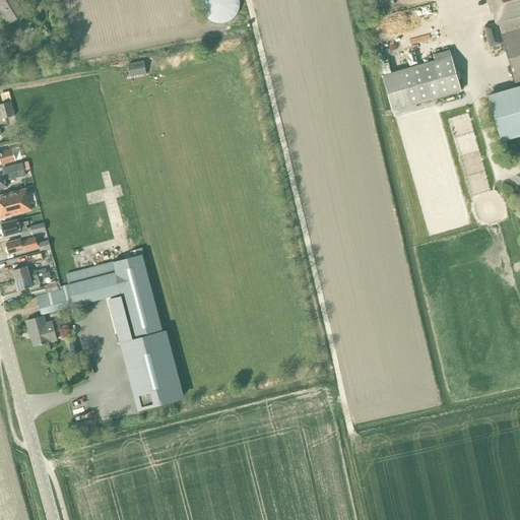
[(8,23),(26,12),(19,0),(0,0),(0,8),(0,9),(8,23)]
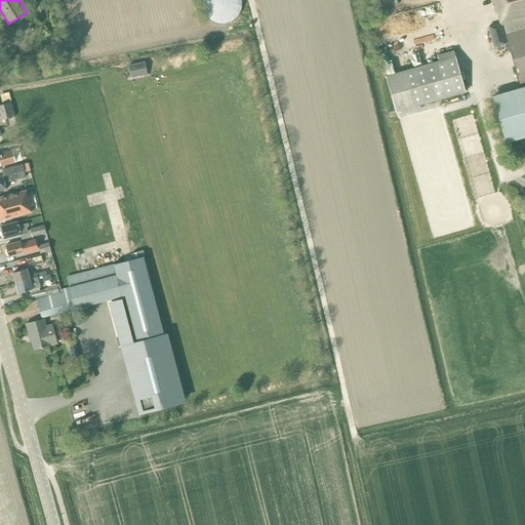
[(524,80),(524,19),(524,18),(524,17),(524,0),(492,0),(497,14),(498,14),(500,24),(502,23),(519,82),(524,80)]
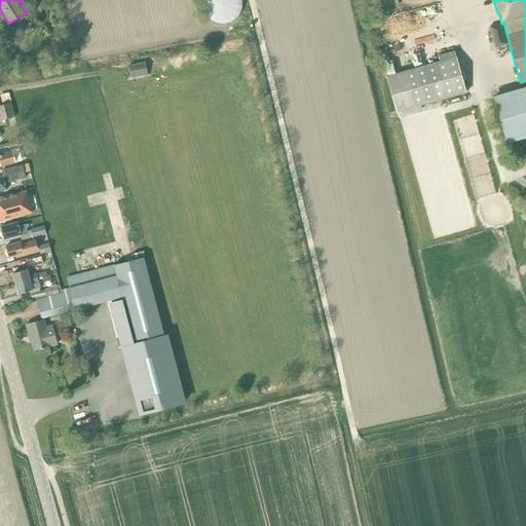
[(494,47),(508,43),(501,24),(489,27),(494,47)]
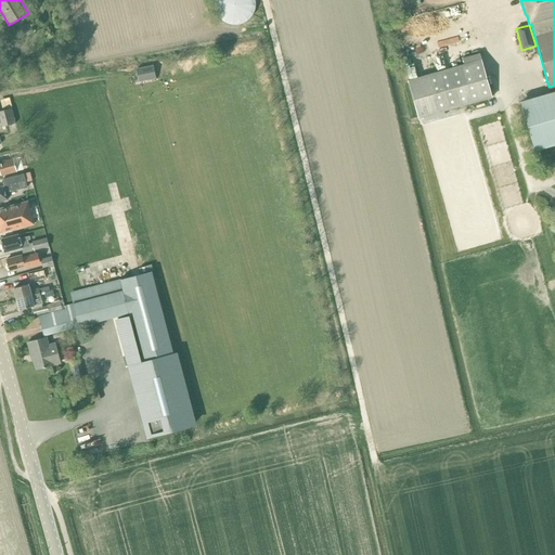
[(407,80),(417,118),(491,97),(479,53),(462,57),(463,64),(407,80)]
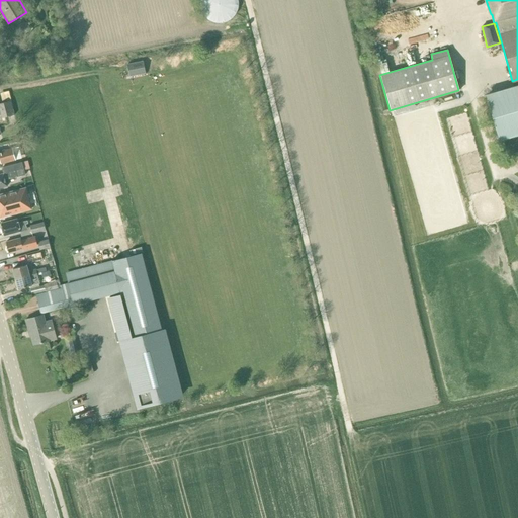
[(127,64),(130,77),(146,74),(144,61),(127,64)]
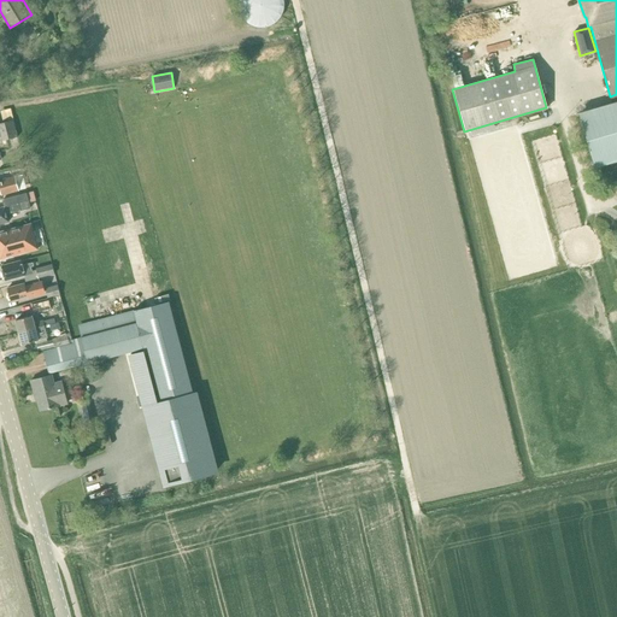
[(594,168),(616,160),(616,101),(579,113),(594,168)]
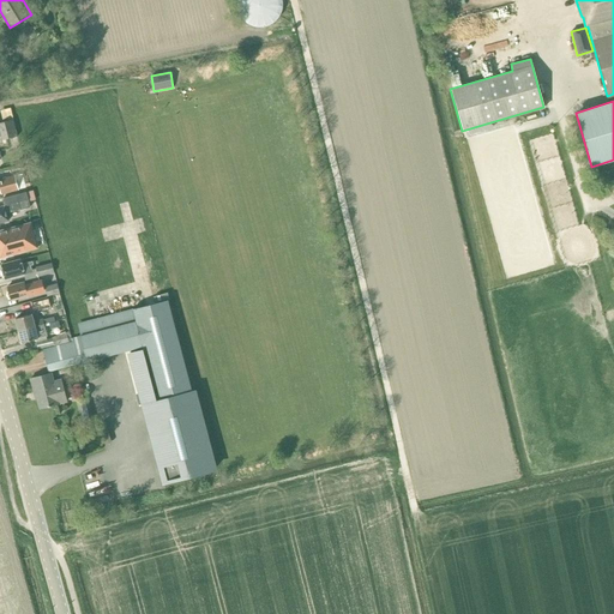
[(0,139),(0,140),(17,136),(12,120),(0,122),(0,139)]
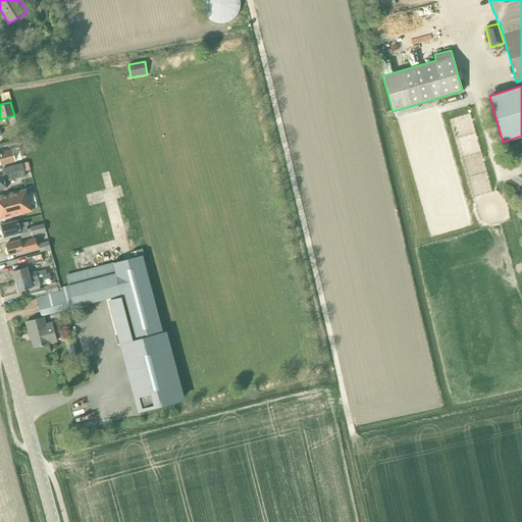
[(0,162),(1,165),(15,161),(13,150),(0,153),(0,162)]
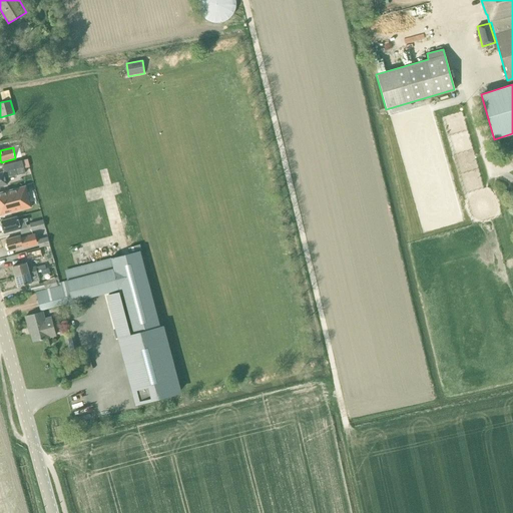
[(21,160),(23,168),(29,167),(30,167),(27,159),(26,159),(21,160)]
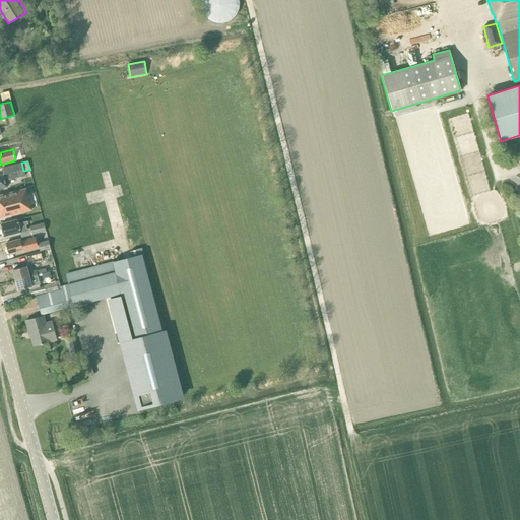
[(5,181),(24,176),(21,163),(2,169),(3,175),(0,175),(0,188),(6,187),(5,181)]
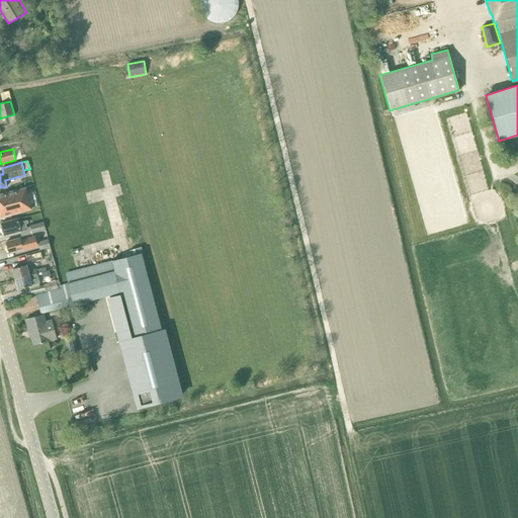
[(0,217),(30,208),(25,188),(0,194),(0,217)]
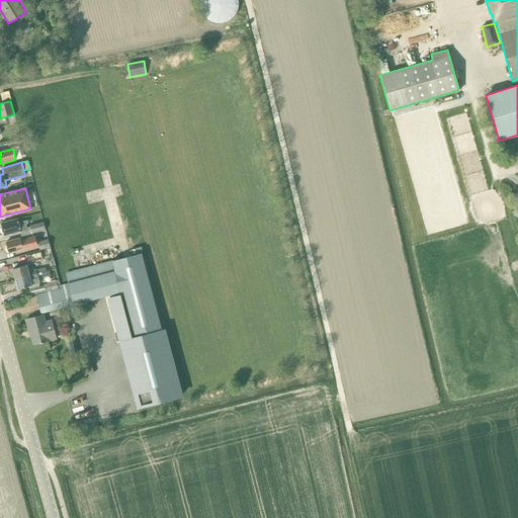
[(24,224),(26,224),(26,221),(18,223),(16,220),(0,224),(1,229),(0,229),(2,234),(3,234),(4,236),(20,231),(26,230),(24,224)]
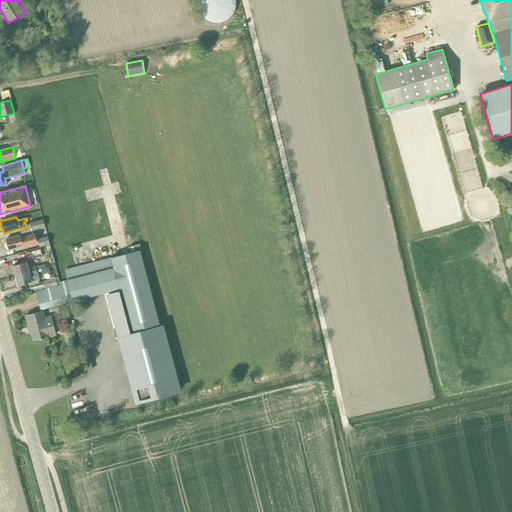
[(31,231),(44,227),(42,219),(29,223),(31,231)]
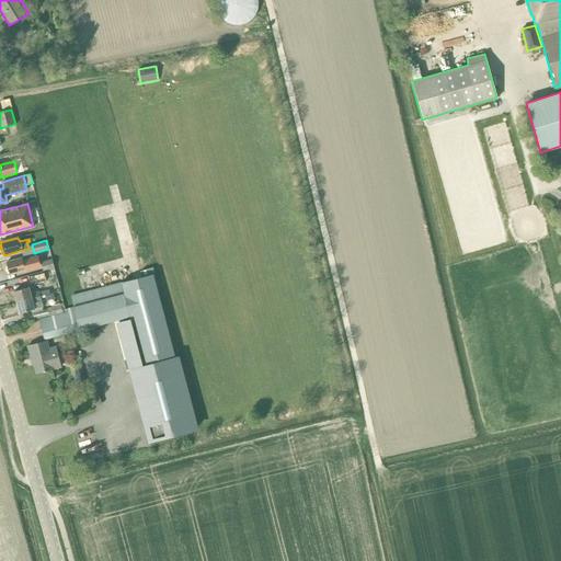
[(24,268),(39,265),(37,258),(22,261),(21,259),(6,263),(7,267),(7,268),(7,272),(9,273),(9,275),(24,270),(24,268)]
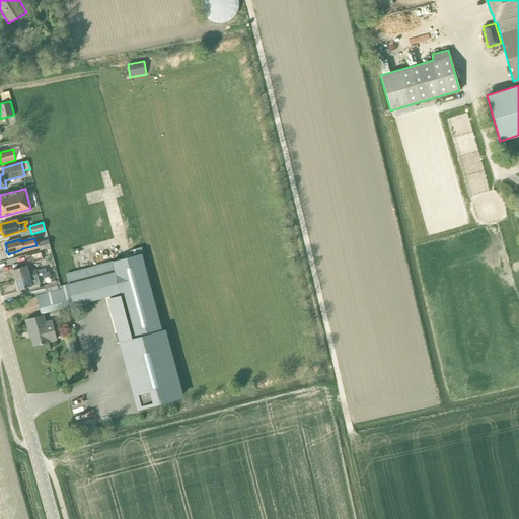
[(51,247),(48,239),(38,242),(40,250),(51,247)]
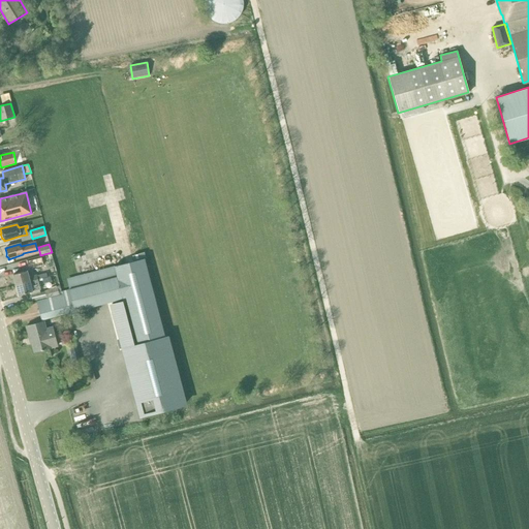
[(47,299),(36,301),(41,320),(67,314),(67,315),(75,313),(75,312),(113,302),(113,304),(112,304),(121,339),(118,340),(120,348),(123,347),(142,417),(187,406),(169,338),(166,339),(145,258),(121,265),(66,278),(69,289),(62,291),(62,293),(61,294),(59,294),(47,299)]
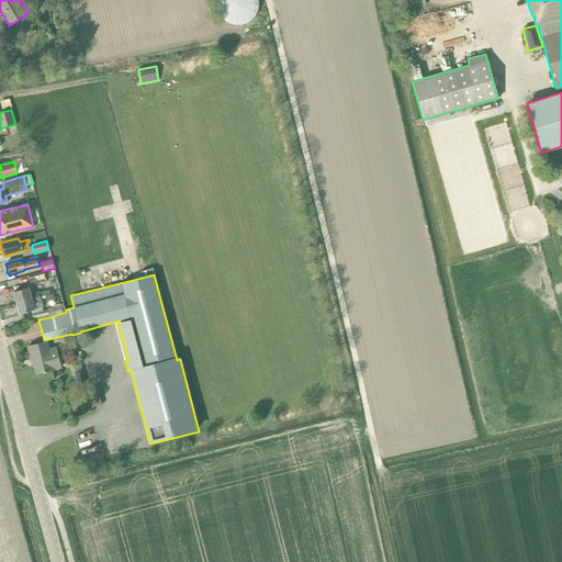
[(17,303),(40,296),(38,293),(30,294),(29,289),(13,292),(17,303)]
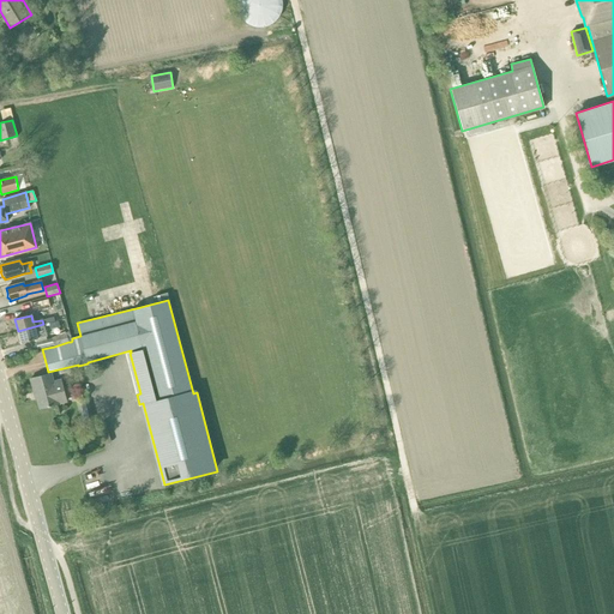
[(46,336),(43,329),(43,324),(18,331),(20,342),(46,336)]
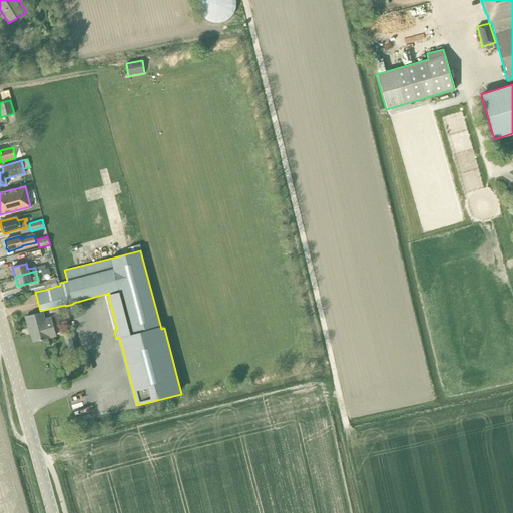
[(43,282),(30,286),(31,293),(45,289),(45,290),(57,286),(55,279),(43,282)]
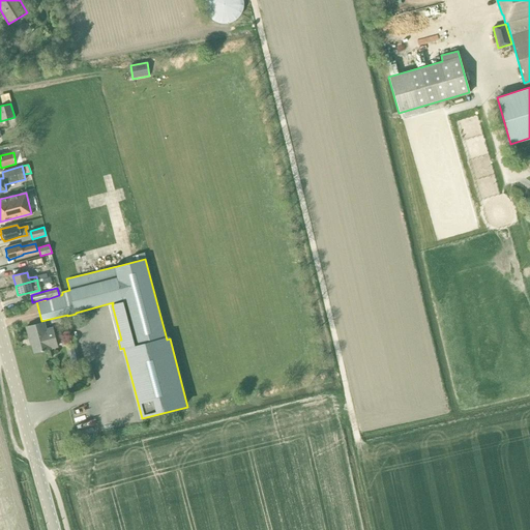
[(52,328),(45,330),(42,323),(26,327),(29,340),(31,340),(34,352),(40,351),(42,351),(42,350),(49,348),(56,346),(52,328)]
